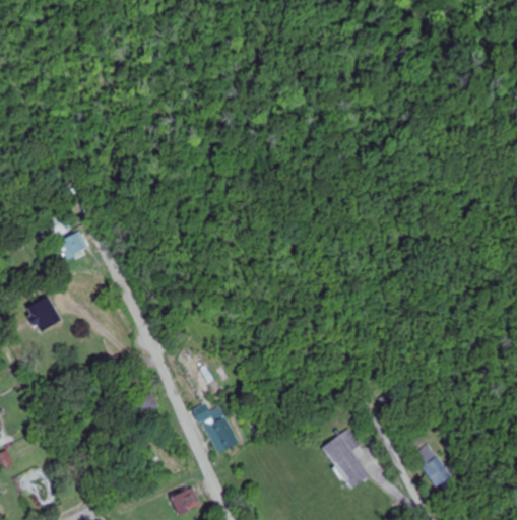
[(69,231),(62,214),(41,223),(48,240),(69,231)]
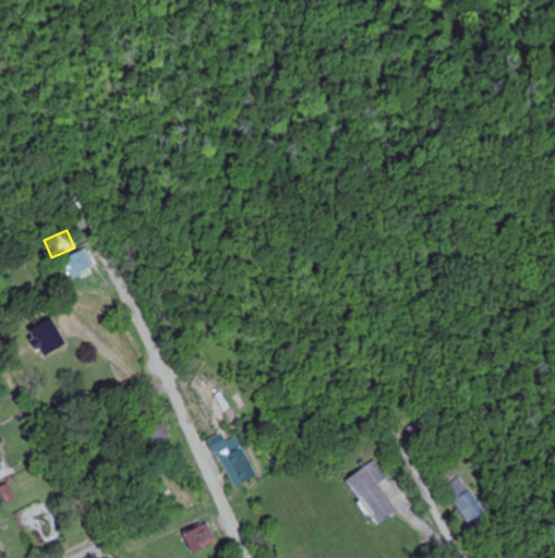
[(92,274),(87,251),(62,255),(67,279),(92,274)]
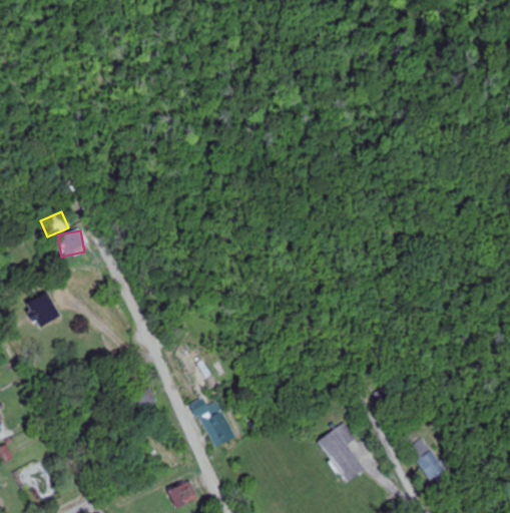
[(0,283),(13,276),(6,263),(0,266),(0,283)]
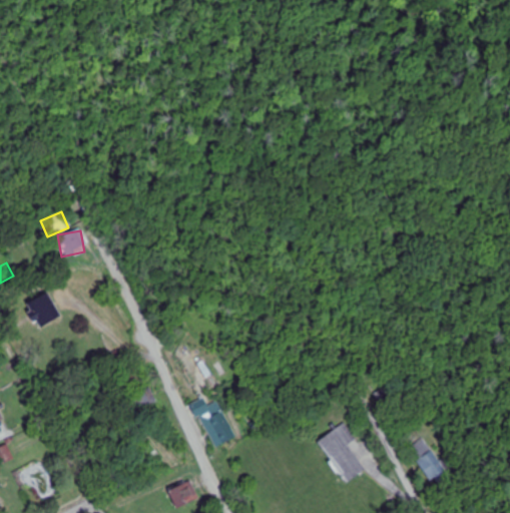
[(59,316),(45,291),(21,305),(35,329),(59,316)]
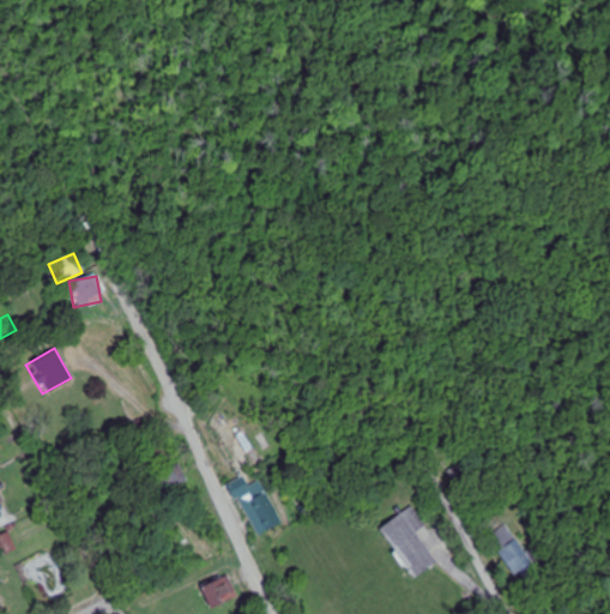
[(215,439),(233,471),(255,458),(236,426),(215,439)]
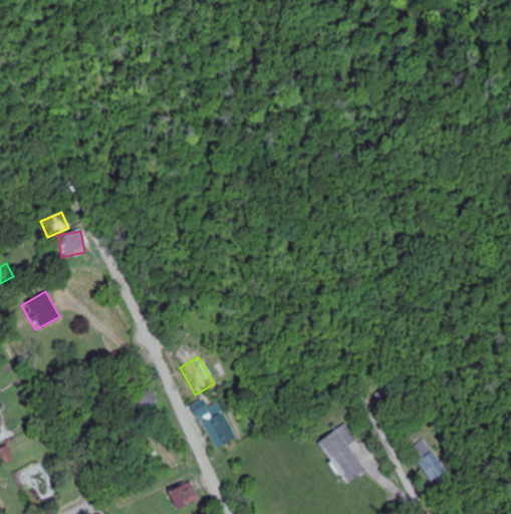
[(133,413),(157,405),(152,390),(128,397),(133,413)]
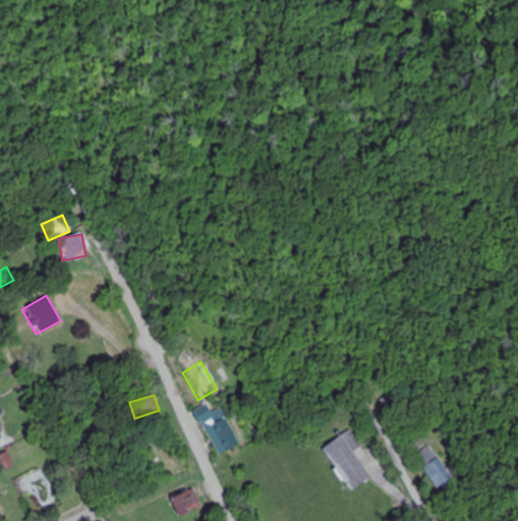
[(237,444),(215,399),(192,410),(215,456),(237,444)]
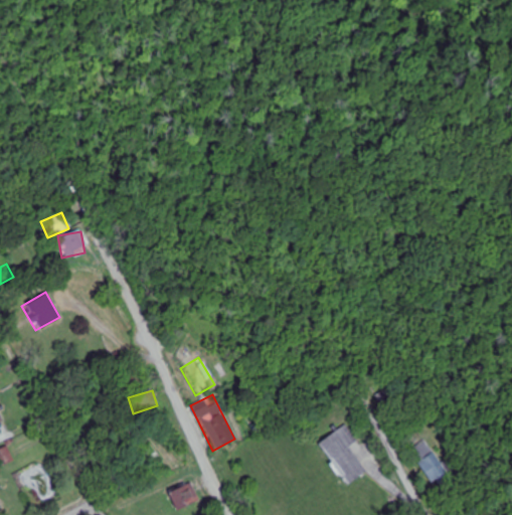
[(364,472),(348,447),(355,442),(344,424),(318,443),(345,484),(364,472)]
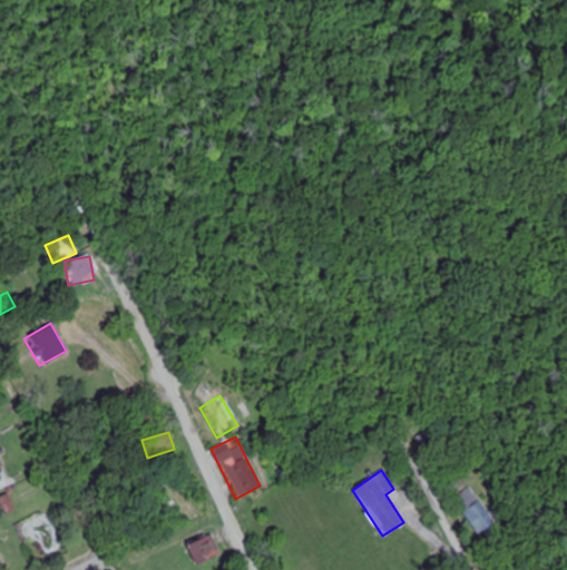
[(193,564),(218,556),(211,534),(185,543),(193,564)]
